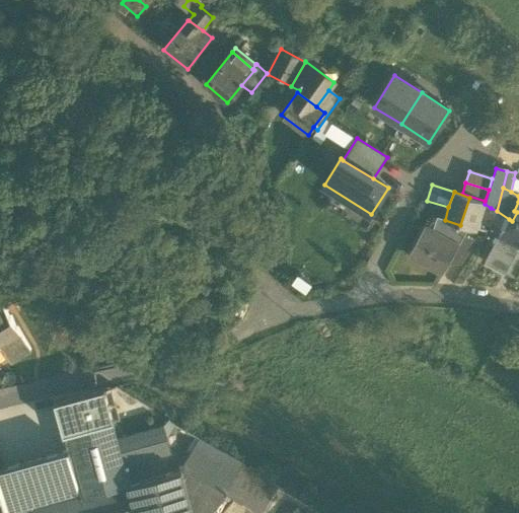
[(485,204),(469,198),(460,225),(469,228),(475,230),(485,204)]
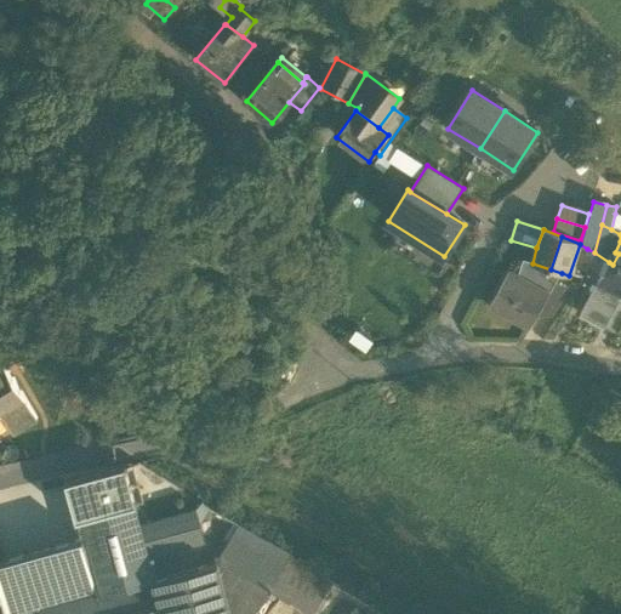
[(553,284),(556,285),(562,273),(551,269),(533,263),(524,260),(518,277),(548,294),(553,284)]
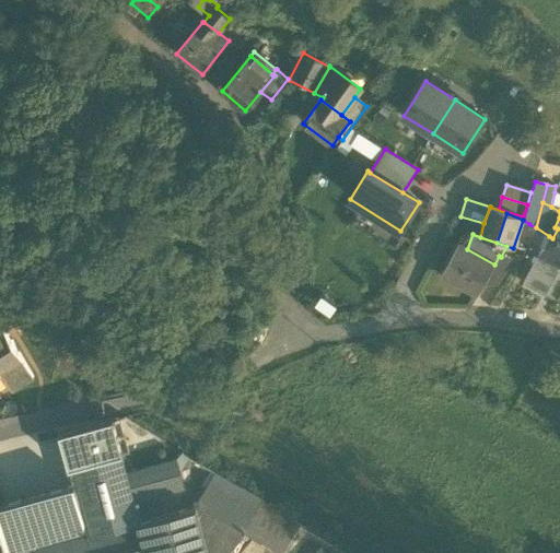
[(559,242),(552,238),(549,236),(537,258),(523,285),(545,297),(559,270),(559,242)]
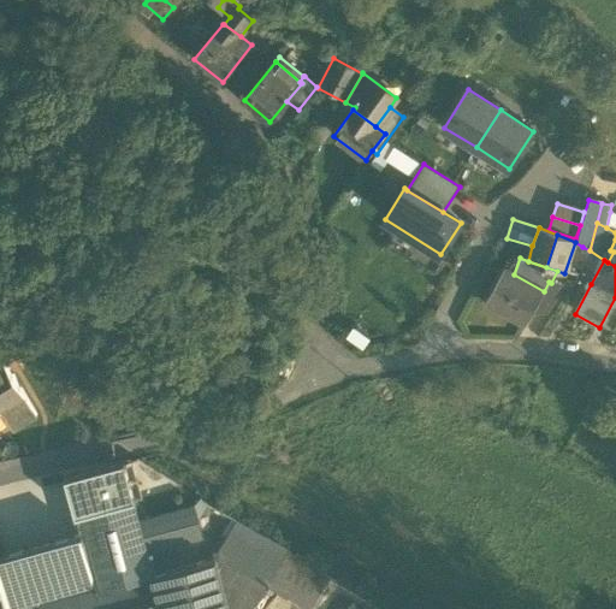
[(484,306),(525,327),(535,309),(545,291),(544,291),(514,275),(505,270),(484,306)]
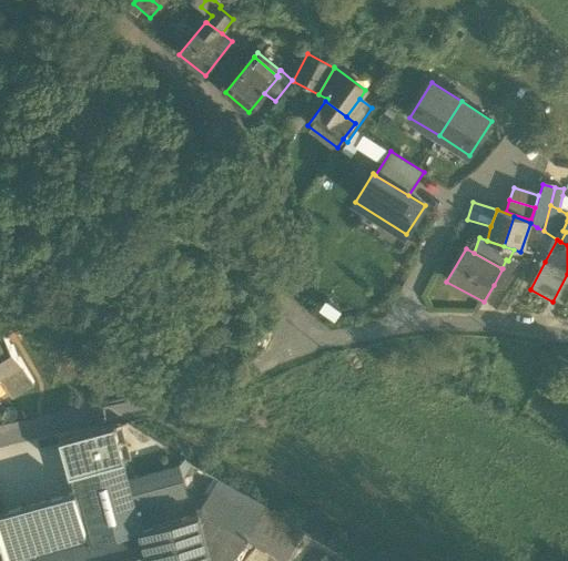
[(494,285),(506,293),(520,267),(508,261),(506,259),(501,268),(503,268),(494,285)]
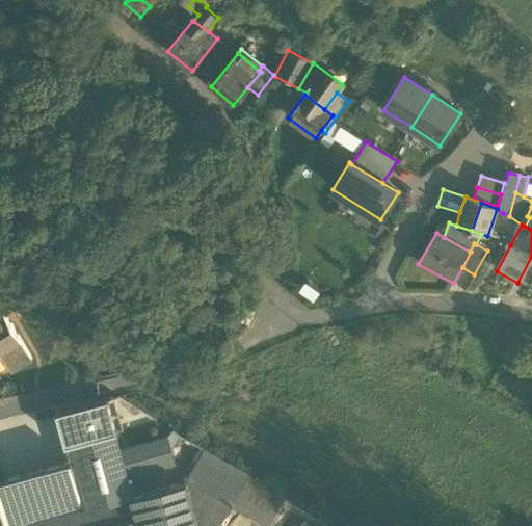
[(517,283),(528,289),(531,282),(531,257),(517,283)]
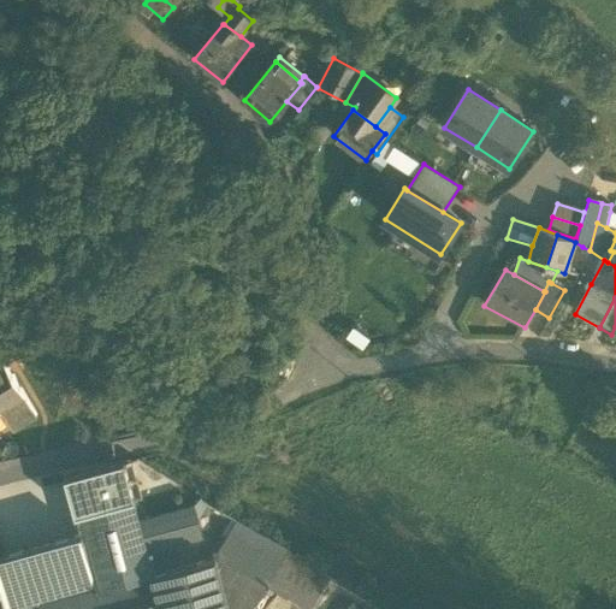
[(0,415),(1,417),(24,401),(5,367),(0,370),(0,415)]
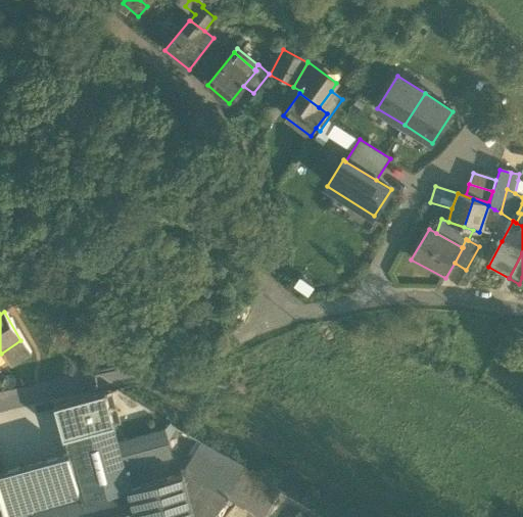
[(32,359),(20,340),(1,354),(11,371),(32,359)]
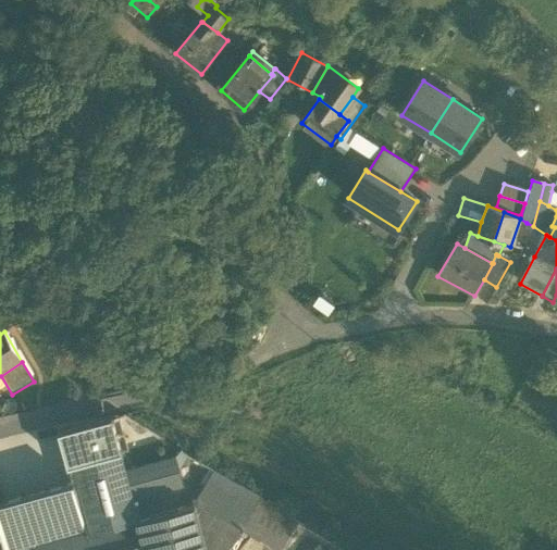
[(70,473),(69,471),(121,457),(121,458),(122,458),(121,455),(118,440),(113,425),(112,423),(59,437),(69,473),(70,473)]
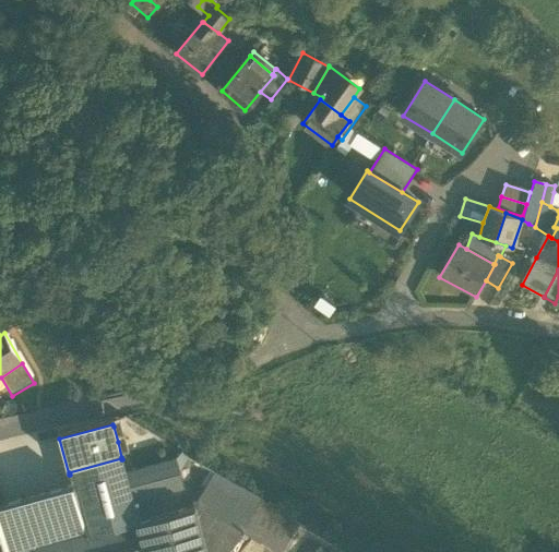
[(125,440),(120,424),(114,427),(118,442),(125,440)]
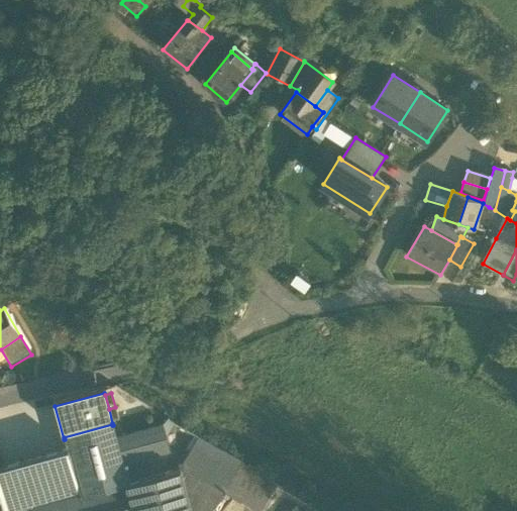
[(112,423),(119,421),(115,407),(109,409),(112,423)]
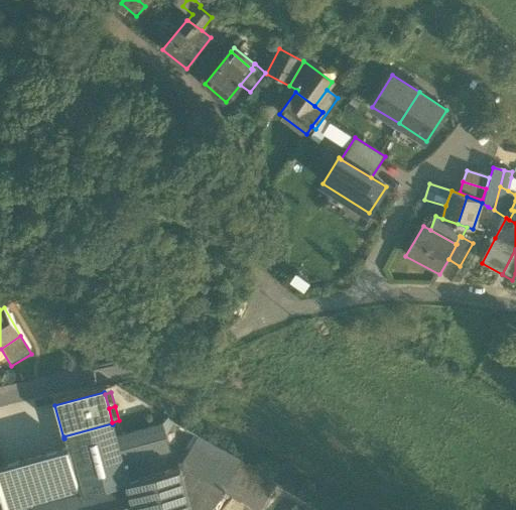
[(174,427),(166,422),(163,426),(167,440),(174,427)]
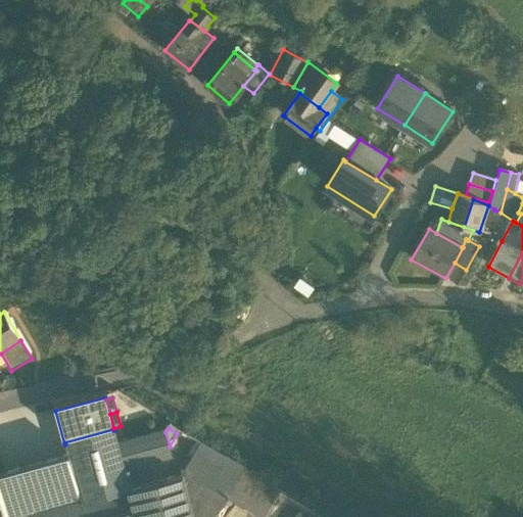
[(113,430),(113,429),(64,442),(65,444),(68,460),(69,459),(83,505),(83,508),(131,495),(131,494),(126,473),(117,445),(113,430)]
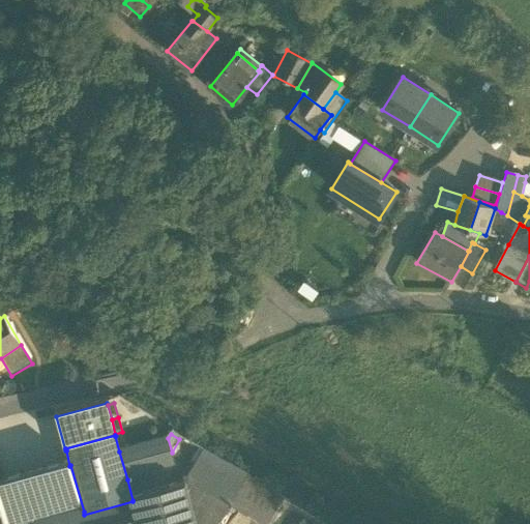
[(172,453),(168,438),(119,452),(127,479),(175,466),(172,453)]
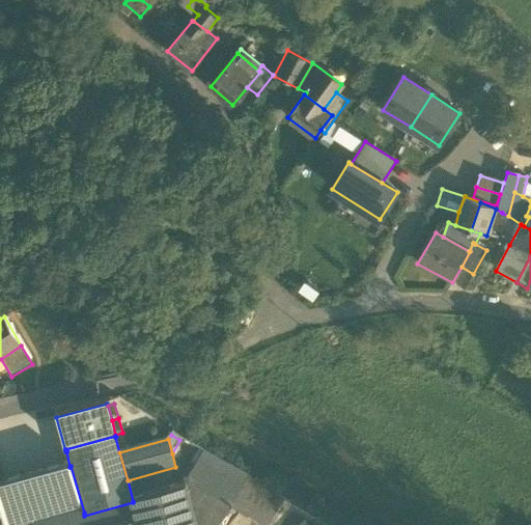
[(249,480),(205,456),(187,486),(230,512),(248,481),(249,480)]
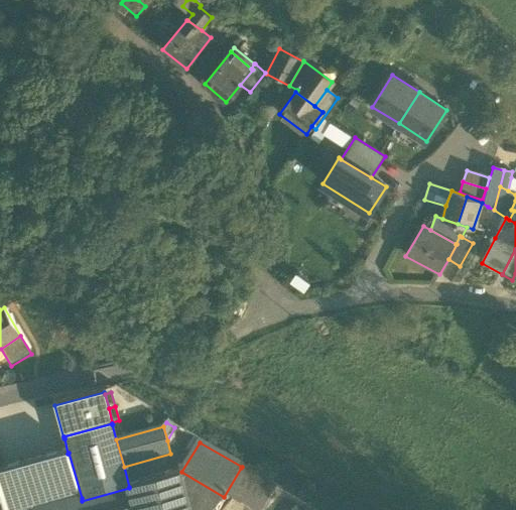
[(0,495),(4,509),(39,509),(82,498),(69,453),(68,454),(0,472),(0,495)]
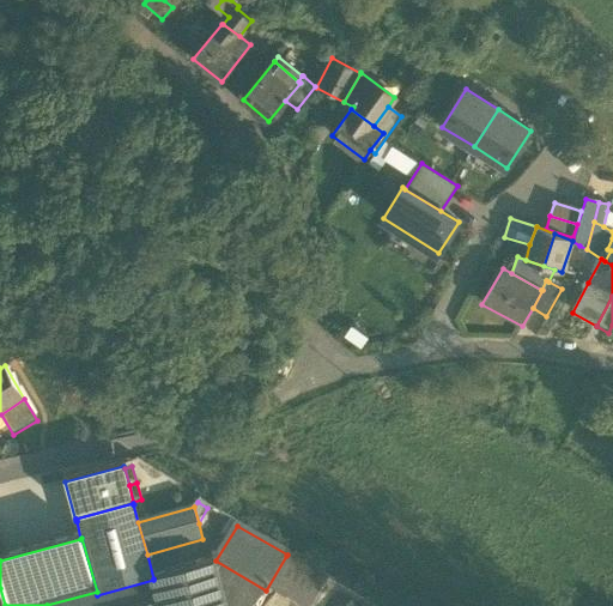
[(314,605),(328,582),(286,556),(266,591),(290,605),(314,605)]
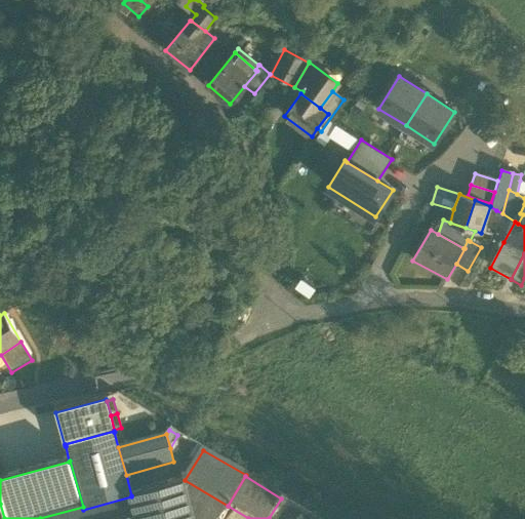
[(193,518),(185,480),(131,495),(131,496),(137,518),(193,518)]
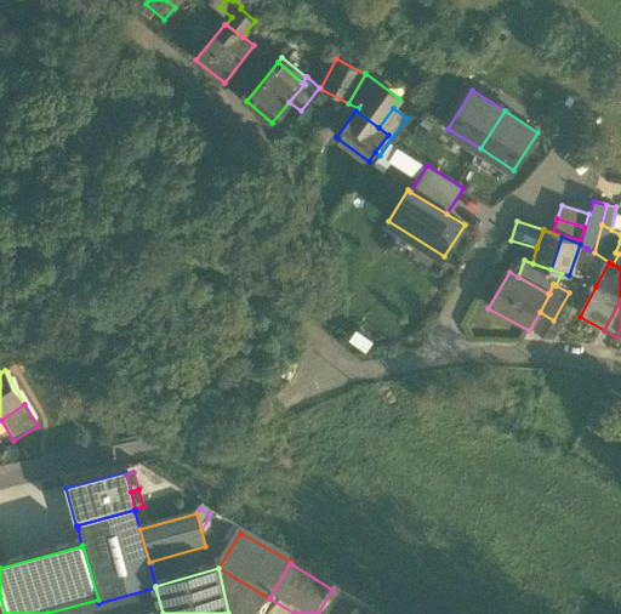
[(257,613),(269,598),(218,568),(228,613),(257,613)]
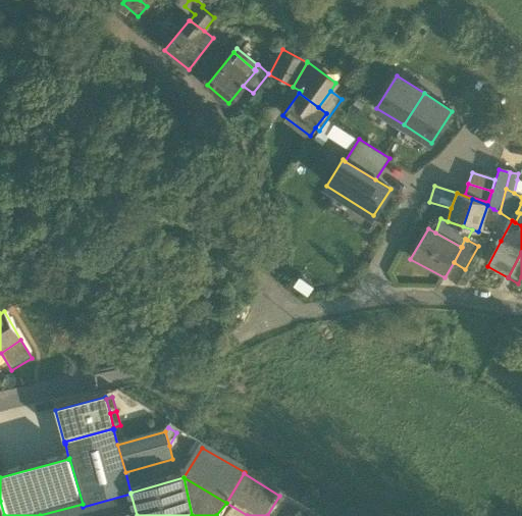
[(83,504),(40,515),(137,515),(131,494),(83,507),(83,504)]
